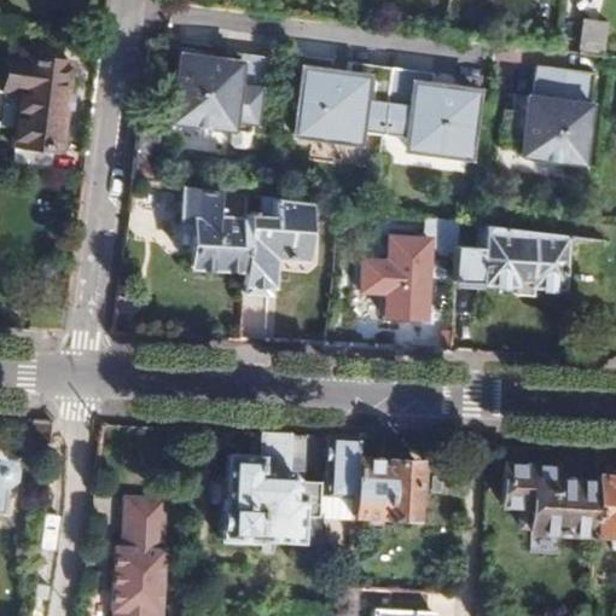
[(604,23),(590,21),(581,19),(576,53),(600,56),(604,23)]
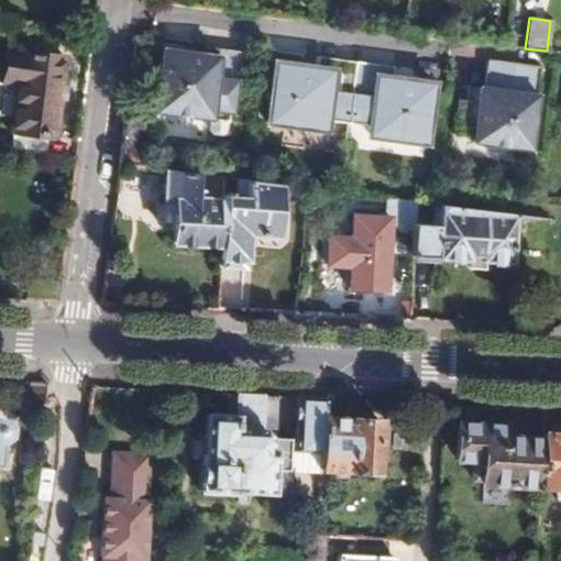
[(212,53),(169,47),(161,110),(219,117),(220,109),(239,111),(243,80),(252,81),(255,52),(213,45),(212,53)]
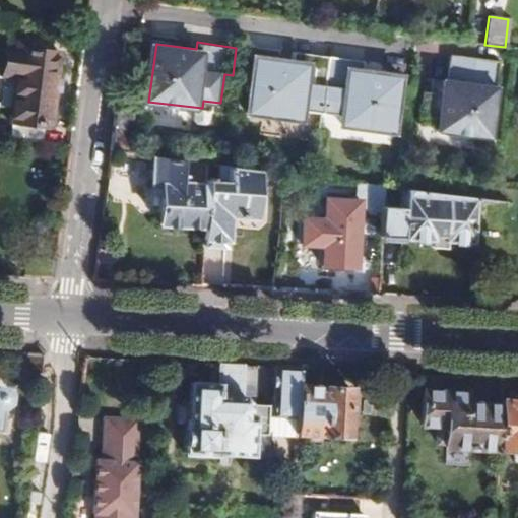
[(53,130),(64,56),(22,49),(23,53),(9,51),(5,76),(18,77),(12,124),(53,130)]
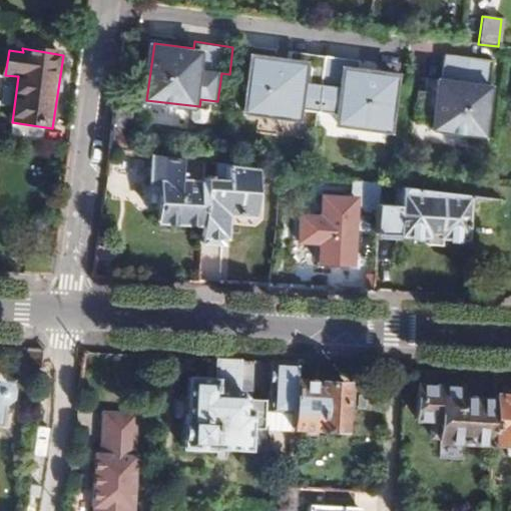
[(326,86),(329,56),(297,53),(295,66),(259,62),(251,115),(304,121),(305,118),(320,119),(324,86),(326,86)]
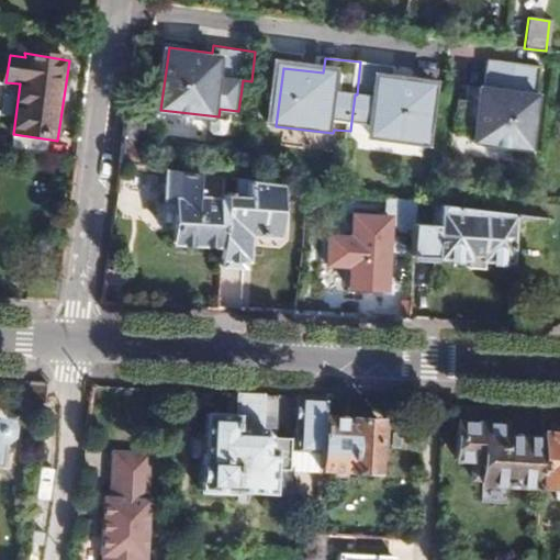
[(399,66),(360,62),(357,94),(359,94),(355,131),(374,134),(374,137),(430,144),(438,85),(398,80),(399,66)]
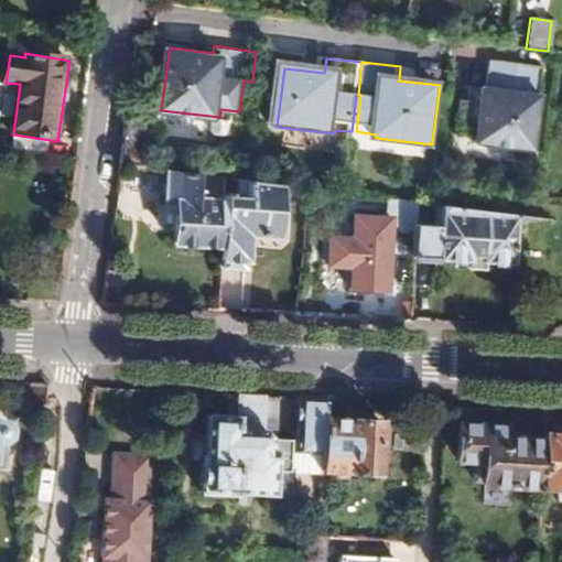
[(543,67),(492,62),(489,89),(485,89),(484,103),(465,100),(461,141),(479,143),(479,150),(533,154),(543,67)]
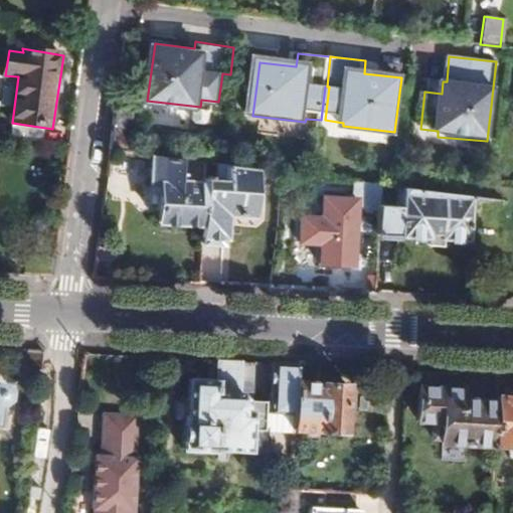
[(181,159),(153,155),(152,188),(161,189),(159,224),(204,227),(207,183),(187,181),(187,172),(181,172),(181,159)]
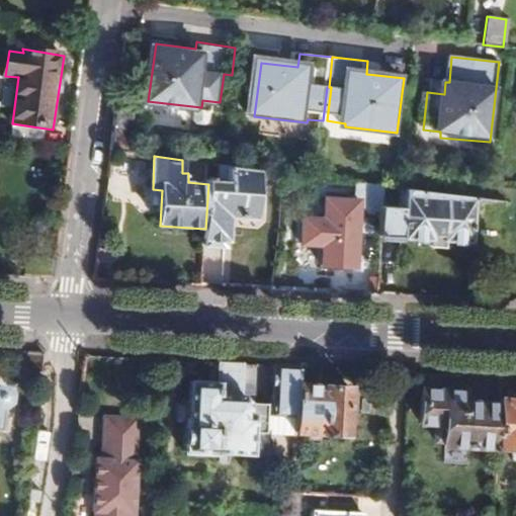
[(259,169),(236,166),(221,165),(220,179),(208,179),(208,184),(205,229),(204,248),(224,249),(225,243),(227,243),(229,218),(256,218),(259,169)]
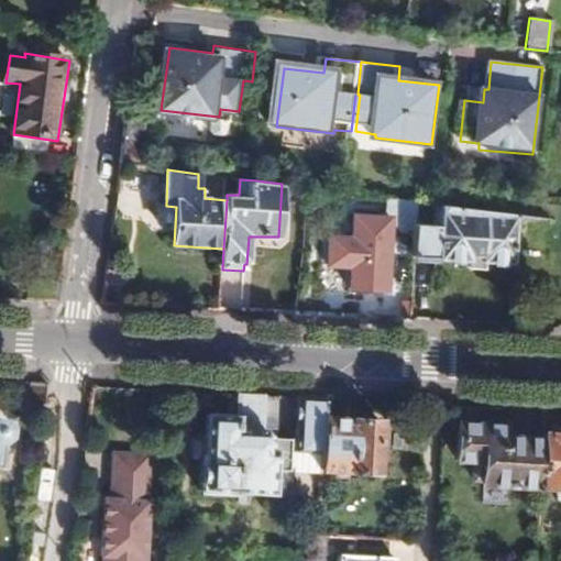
[(420,202),(388,198),(387,227),(419,230),(420,202)]
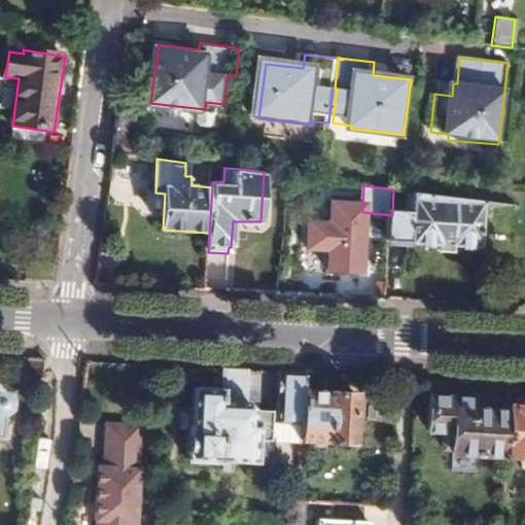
[(482,247),(485,201),(471,199),(393,189),(392,215),(391,241),(412,243),(413,245),(440,245),(441,252),(455,253),(455,246),(482,247)]
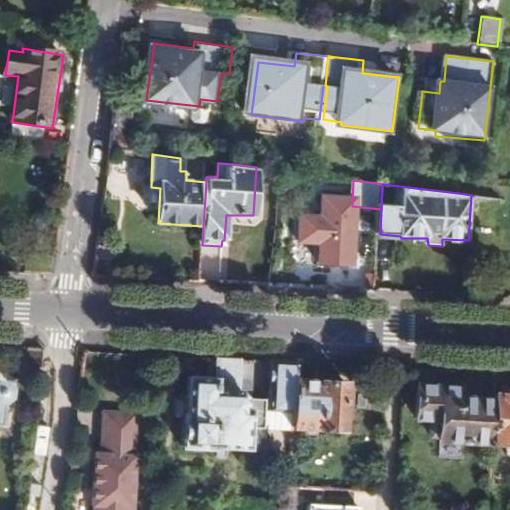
[(238,395),(240,361),(216,360),(215,381),(185,379),(180,449),(213,452),(214,449),(248,451),(249,431),(264,431),(266,403),(246,402),(238,395)]
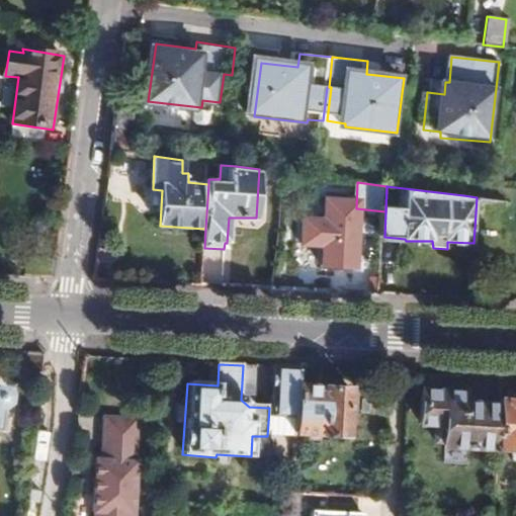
[(297,387),(298,368),(287,367),(275,367),(273,418),(296,419),(297,387)]
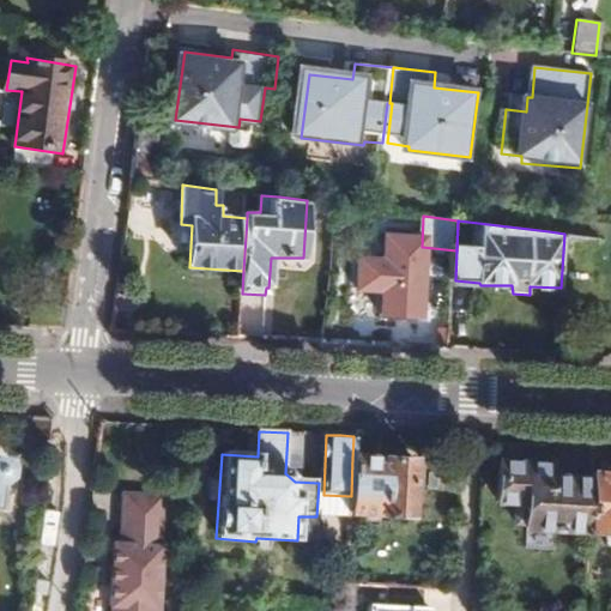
[(415,461),(352,458),(351,496),(350,515),(411,519),(415,461)]
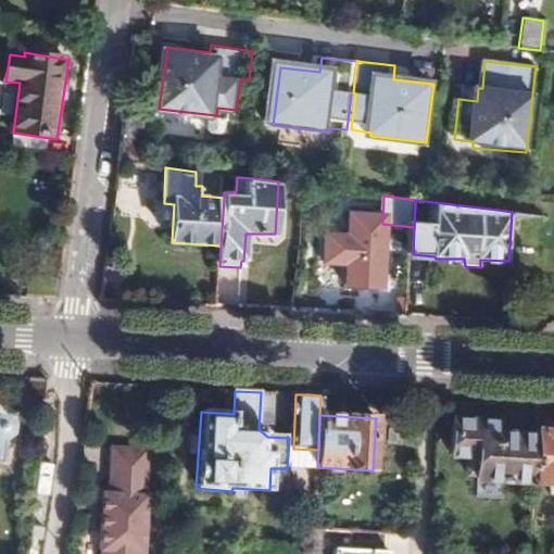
[(0,467),(4,468),(11,435),(7,433),(8,427),(4,423),(0,422),(0,467)]
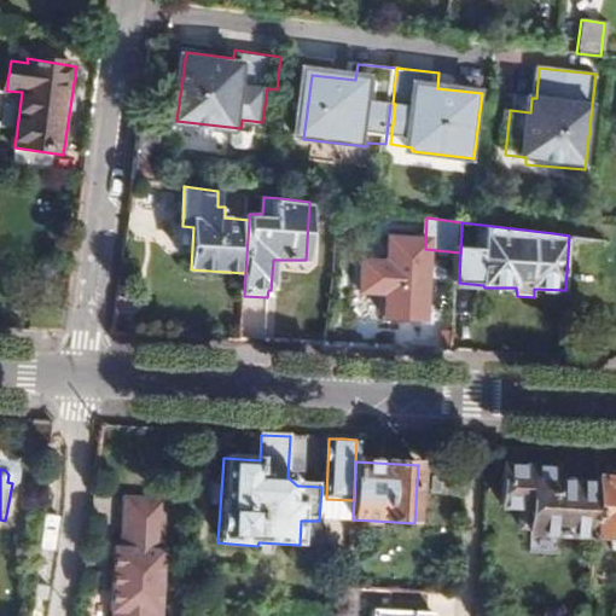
[(594,538),(597,484),(556,482),(556,472),(505,470),(503,510),(522,511),(522,530),(532,530),(532,535),(594,538)]
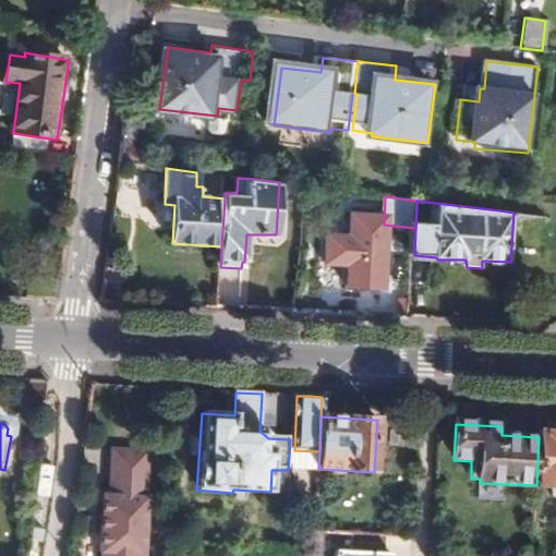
[(555,432),(539,431),(539,437),(536,485),(553,486),(553,497),(555,497),(555,432)]
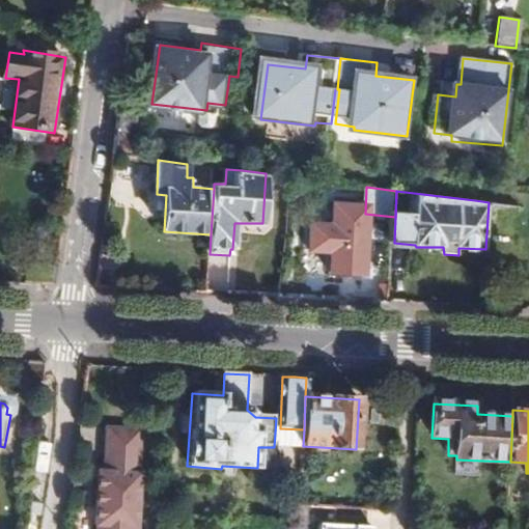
[(106,422),(104,449),(104,462),(98,462),(93,505),(98,506),(94,528),(138,528),(142,528),(143,471),(140,471),(144,425),(106,422)]
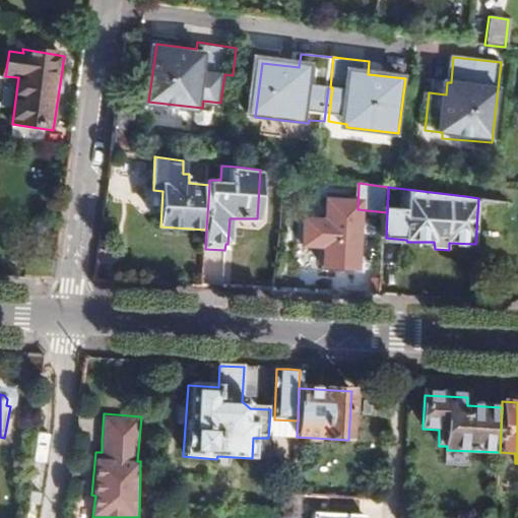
[(360,517),(361,502),(338,501),(330,501),(329,517),(314,516),(314,517),(360,517)]
